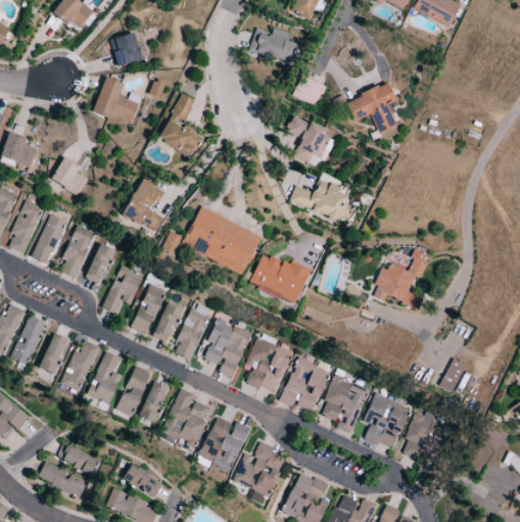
[(56,10),(64,0),(82,0),(94,10),(84,25),(72,18),(68,21),(56,10)]
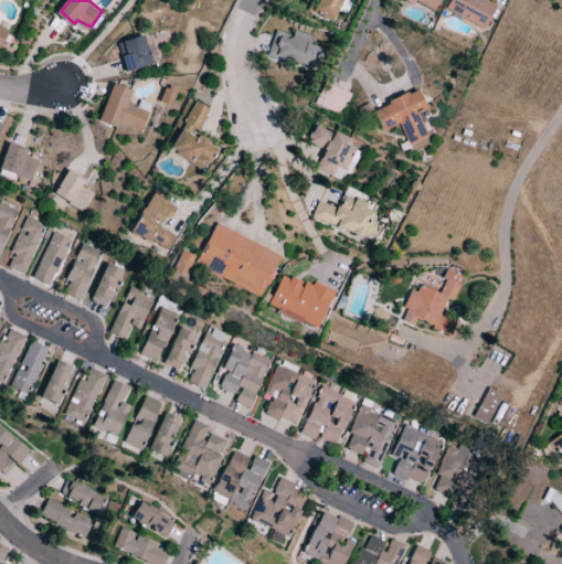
[(335,20),(343,0),(319,0),(315,11),(335,20)]
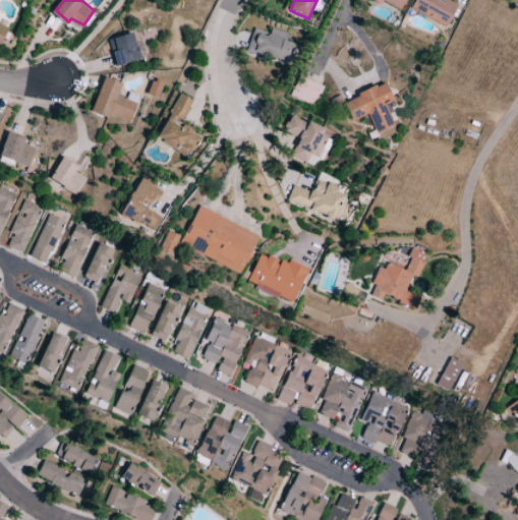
[(375,0),(383,5),(385,1),(403,10),(408,0),(375,0)]
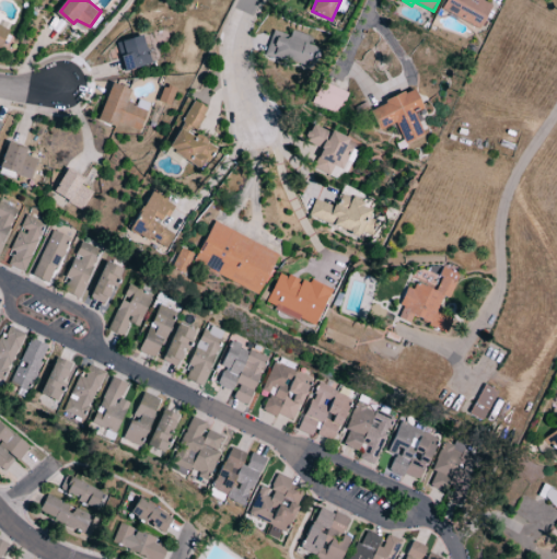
[(482,28),(494,4),(484,0),(450,0),(445,10),(482,28)]
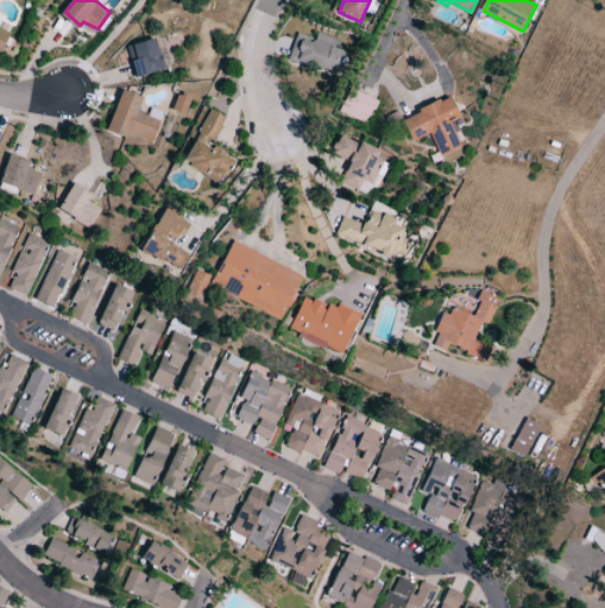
[(0,55),(11,31),(0,26),(0,55)]
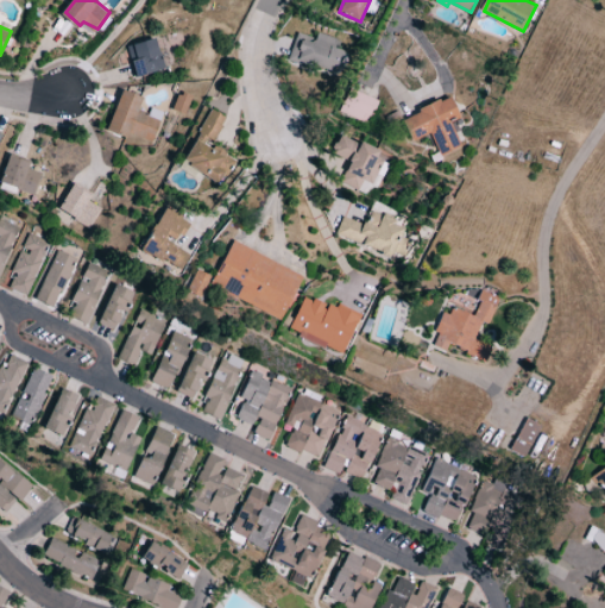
[(290,58),(338,74),(345,50),(338,48),(341,39),(319,32),(316,38),(298,32),(290,58)]
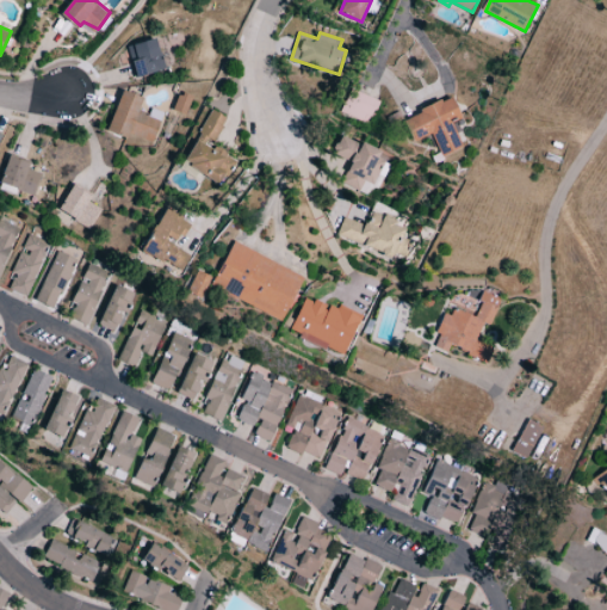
[(137,44),(147,80),(172,73),(160,37),(137,44)]
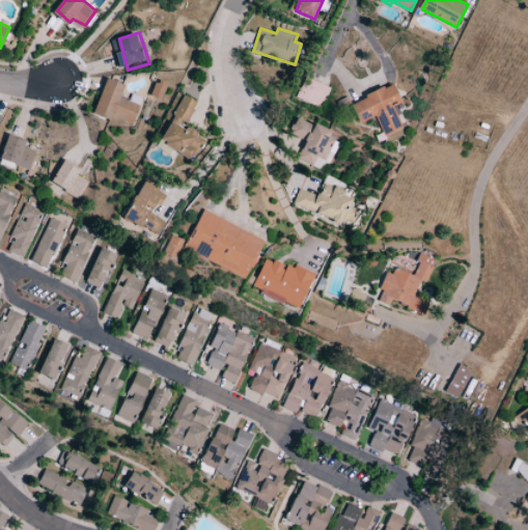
[(332,88),(307,77),(298,98),(324,108),(332,88)]
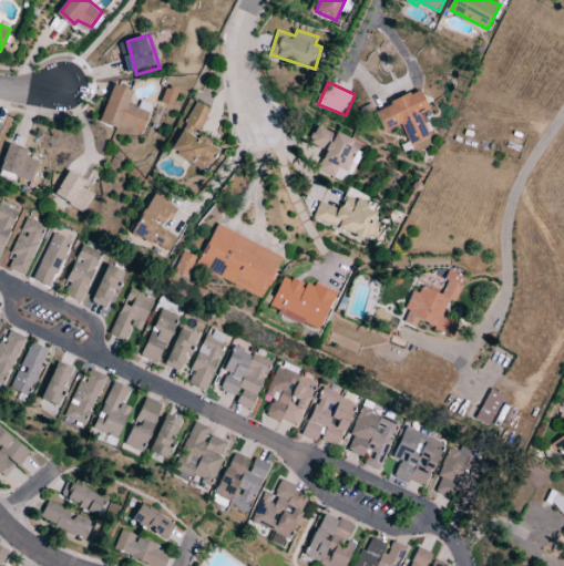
[(118,83),(135,91),(130,103),(153,112),(144,132),(122,123),(121,127),(102,120),(118,83)]
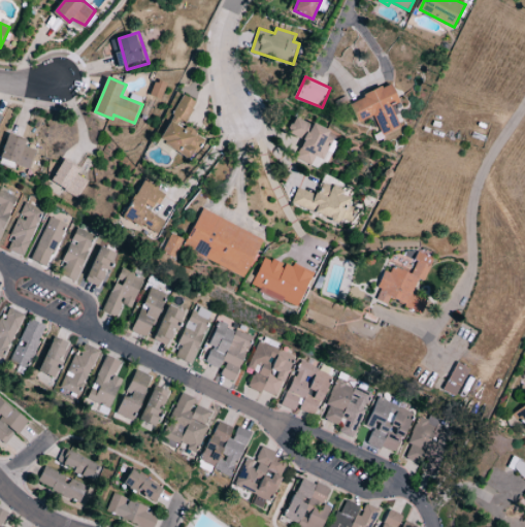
[(151,95),(162,99),(168,84),(156,79),(151,95)]
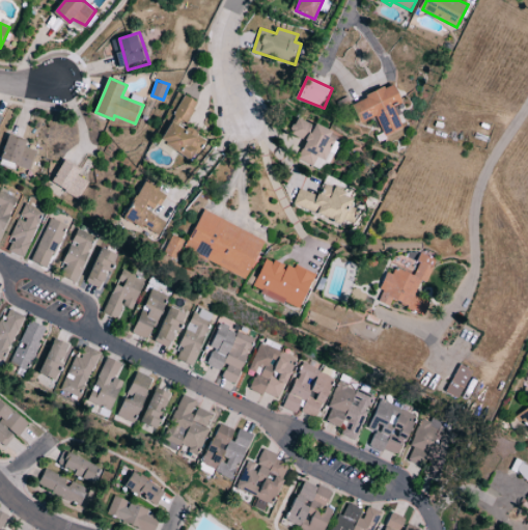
[(360,123),(378,116),(385,135),(403,128),(394,106),(403,104),(395,84),(352,102),(360,123)]
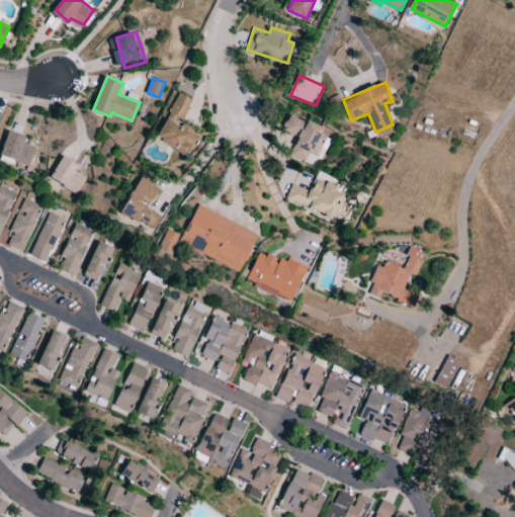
[(182,91),(194,98),(185,116),(173,109),(182,91)]
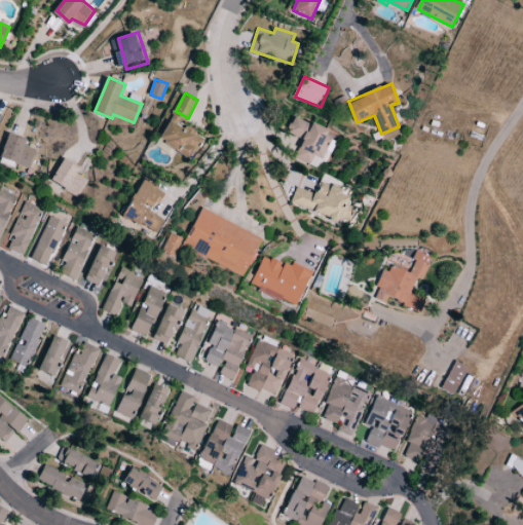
[(299,118),(314,125),(315,122),(331,129),(328,135),(339,141),(328,163),(320,159),(315,169),(295,158),(305,138),(292,130),(299,118)]
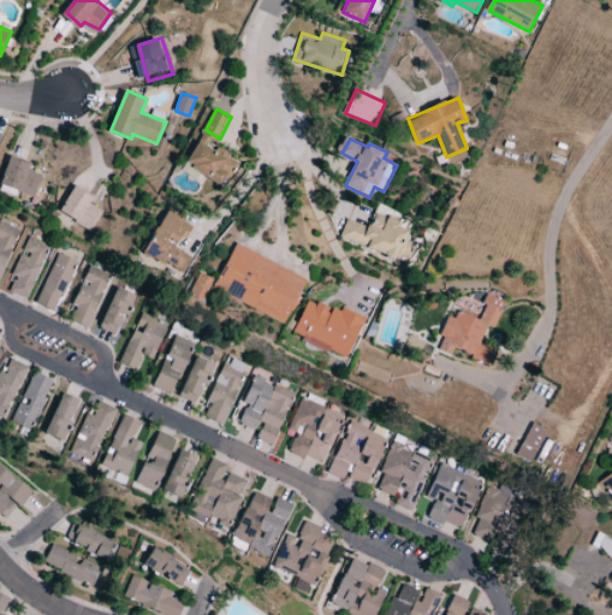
[(201,141),(242,163),(226,185),(189,163),(201,141)]
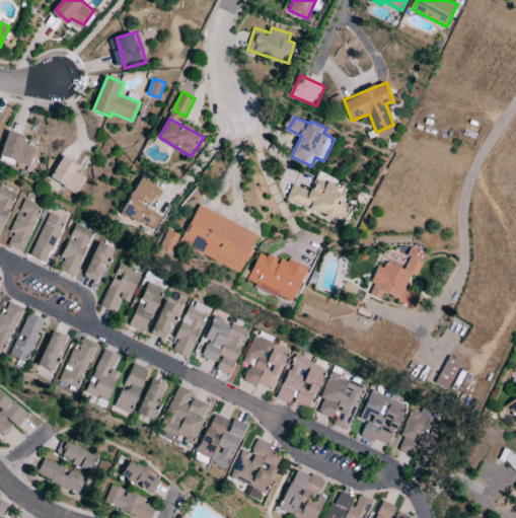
[(31,165),(37,147),(24,143),(26,138),(8,133),(1,156),(31,165)]
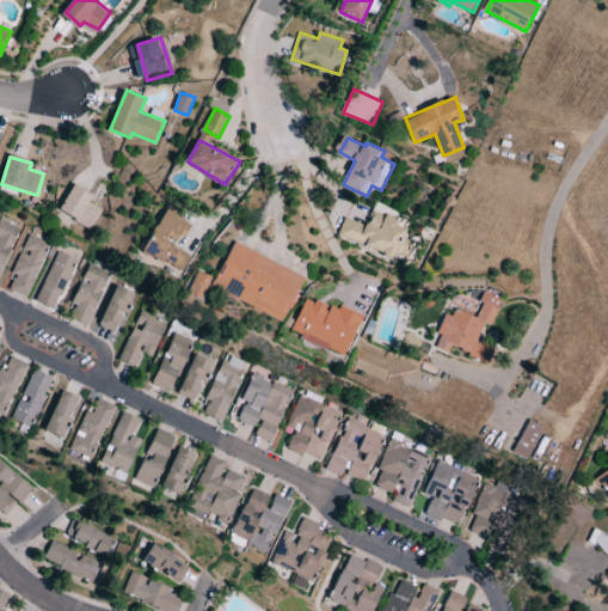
[(78,184),(96,195),(93,200),(106,207),(94,226),(65,207),(78,184)]
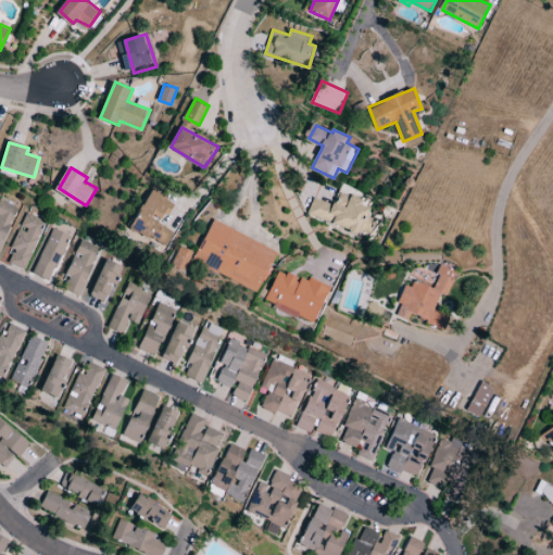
[(155,189),(177,202),(165,223),(177,229),(168,243),(135,224),(155,189)]
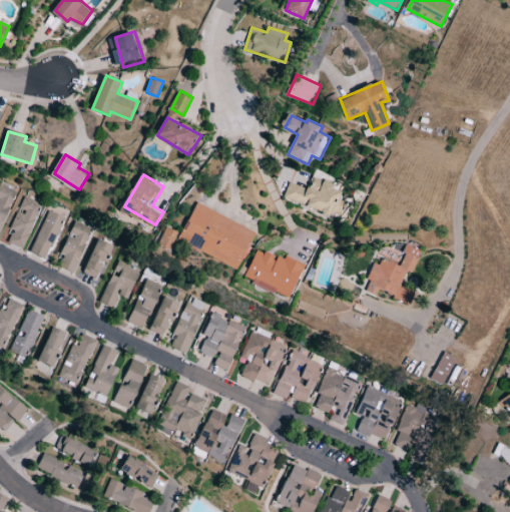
[(294,182),(308,188),(313,175),(346,189),(342,198),(349,201),(344,214),(335,210),(333,214),(289,196),(294,182)]
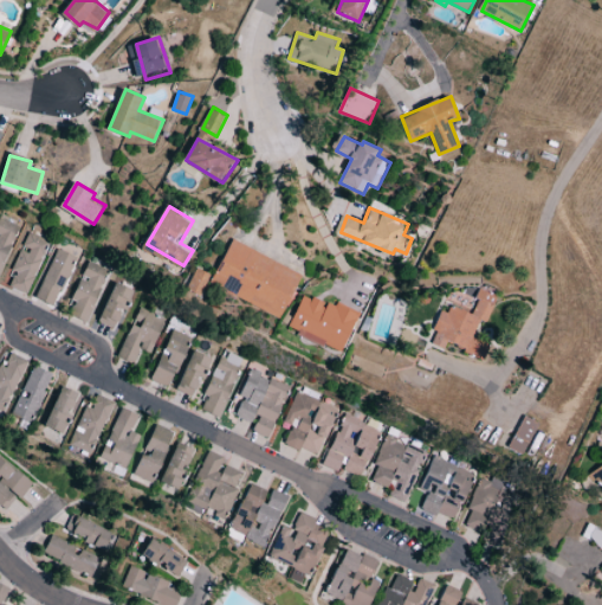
[(0,278),(1,278),(20,225),(0,218),(0,278)]
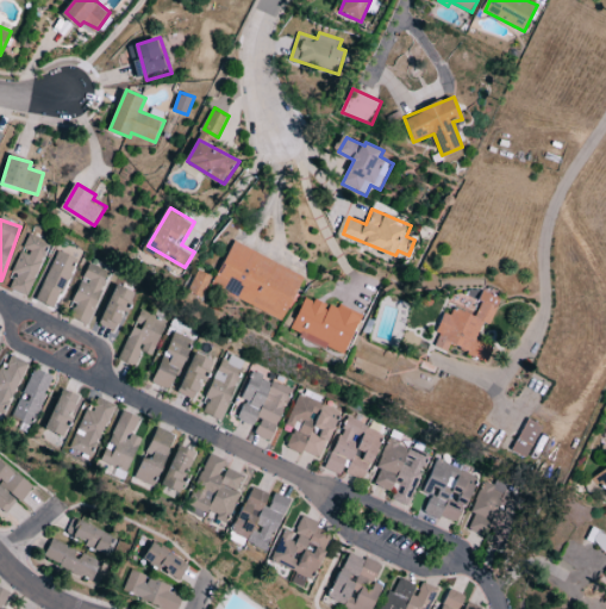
[(51,243),(30,234),(23,250),(23,249),(13,272),(17,273),(11,289),(29,296),(51,243)]
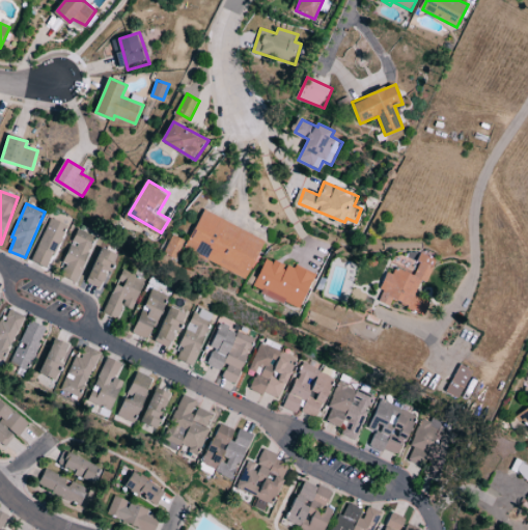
[(206,208),(267,242),(248,279),(187,245),(206,208)]
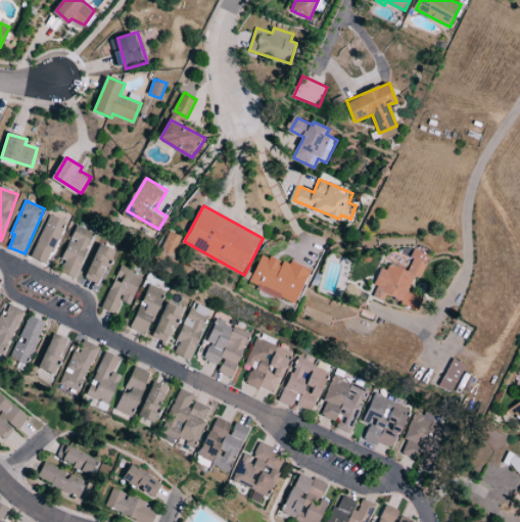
[(48,265),(67,222),(51,215),(32,257),(48,265)]
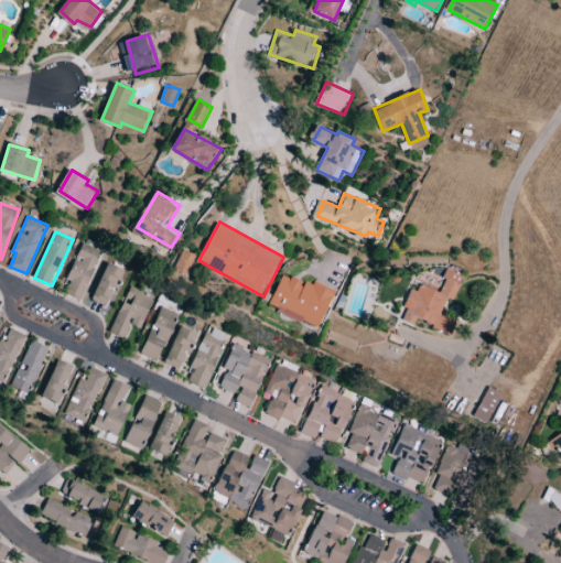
[(76,258),(67,279),(71,280),(65,293),(82,300),(103,251),(83,242),(77,258),(76,258)]
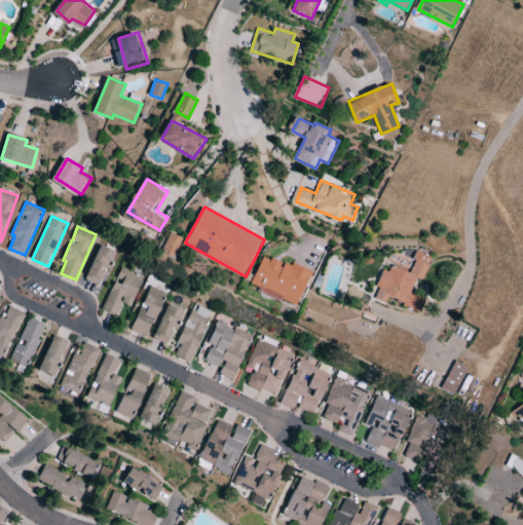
[(181,236),(171,232),(163,252),(173,256),(181,236)]
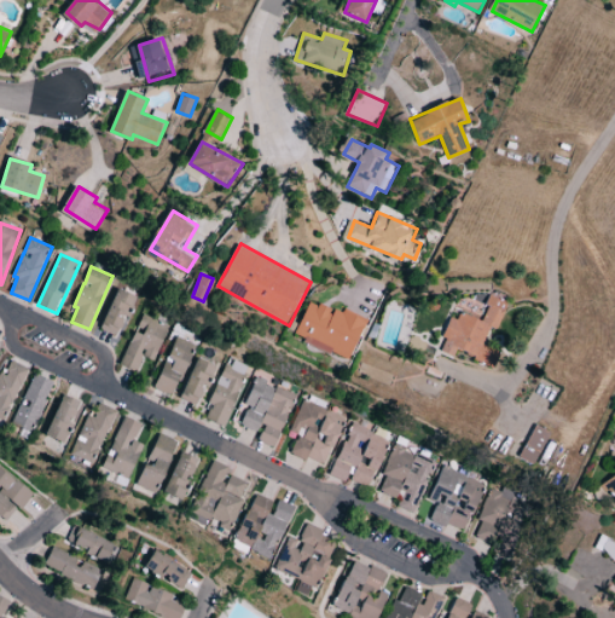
[(137,295),(117,288),(102,330),(122,338),(137,295)]
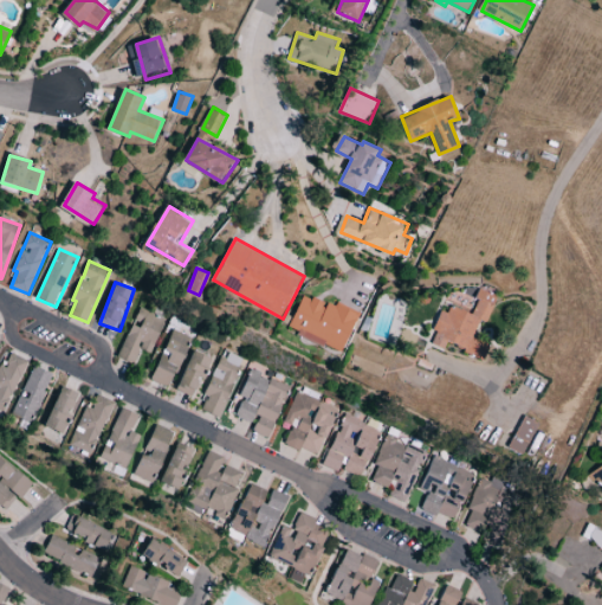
[(497,295),(480,289),(472,314),(445,304),(432,343),(446,348),(447,346),(485,358),(490,343),(473,339),(479,321),(487,323),(497,295)]
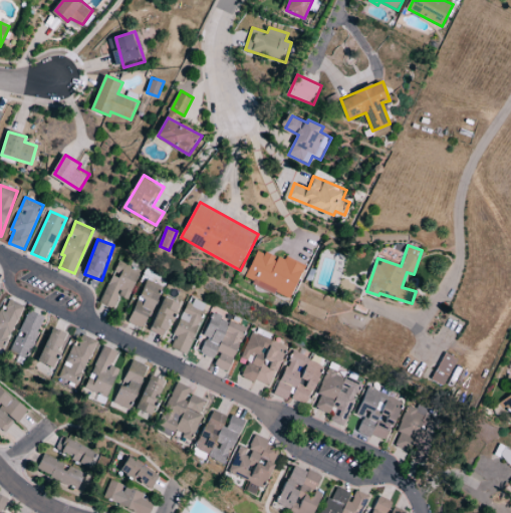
[(261,250),(279,259),(281,255),(306,268),(292,298),(249,275),(261,250)]
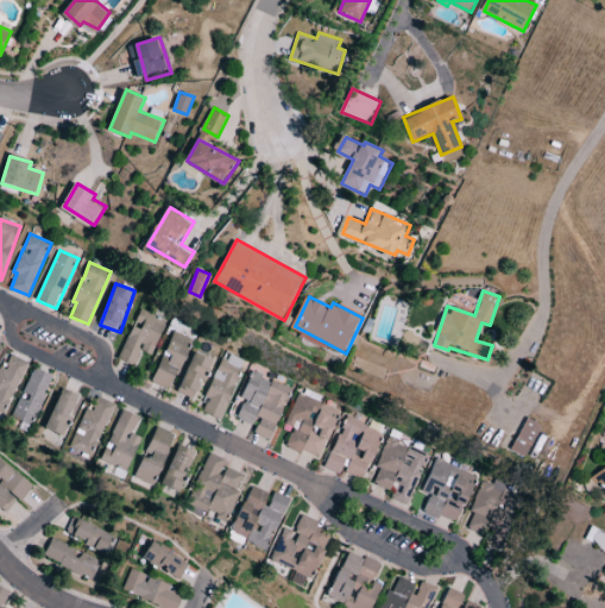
[(134,324),(119,359),(136,367),(143,351),(152,356),(168,320),(142,309),(136,324),(134,324)]
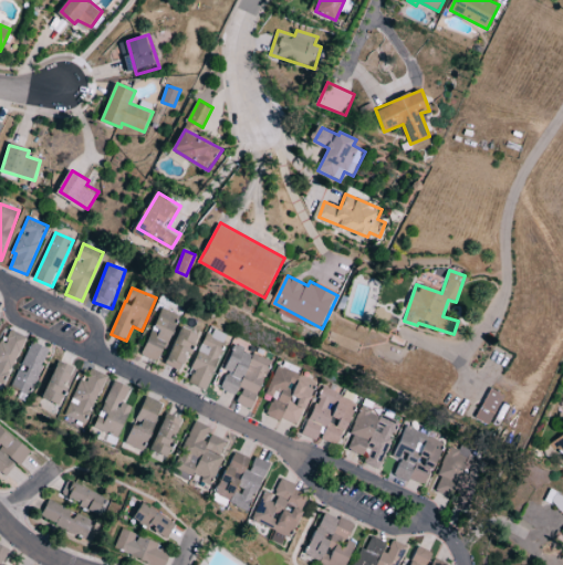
[(163,363),(178,313),(159,307),(144,357),(163,363)]
